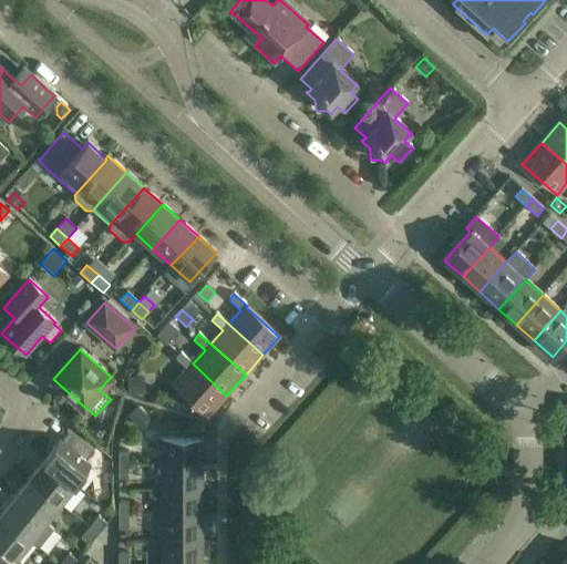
[(187,370),(173,387),(207,418),(226,396),(193,363),(181,354),(176,359),(187,370)]
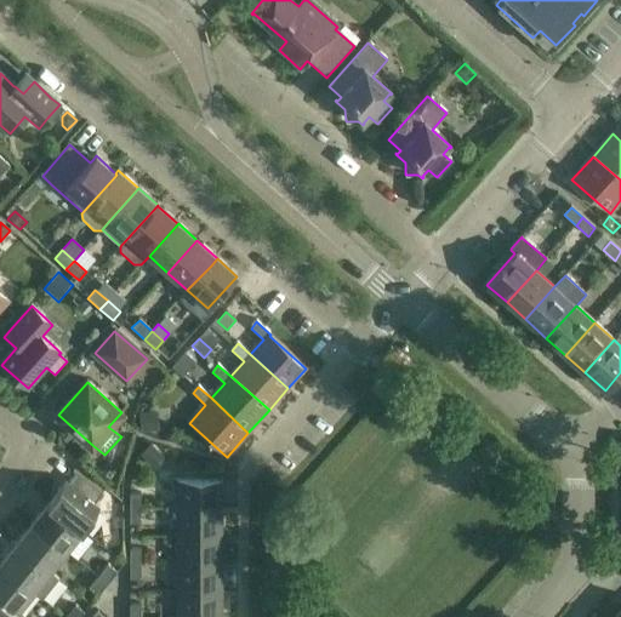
[(158,413),(140,415),(141,433),(159,432),(158,413)]
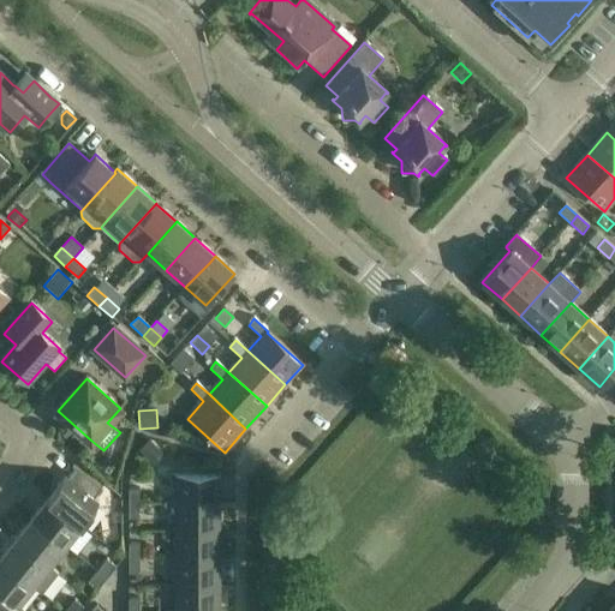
[(149,442),(138,451),(151,465),(161,455),(149,442)]
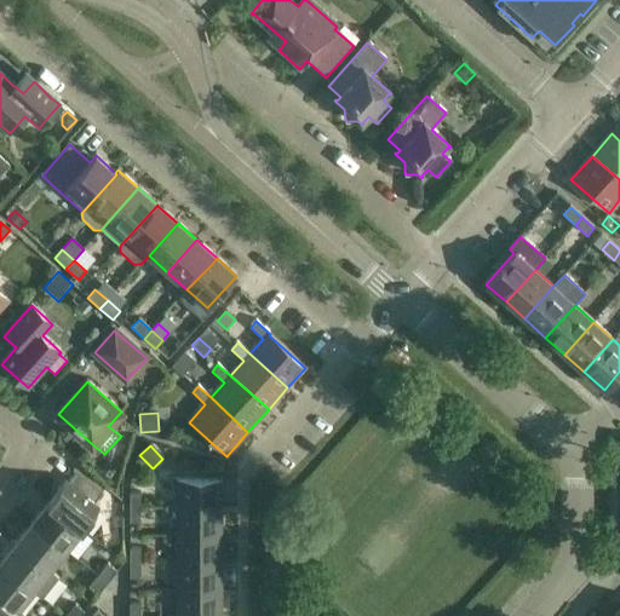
[(64,482),(47,504),(81,530),(98,510),(93,505),(103,493),(74,470),(73,471),(75,473),(67,484),(64,482)]
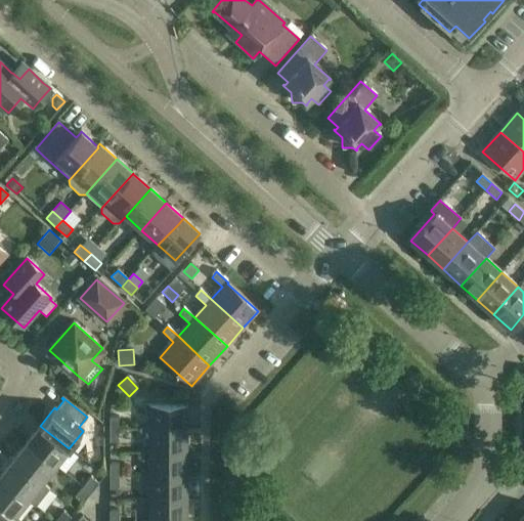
[(148,406),(148,431),(187,431),(187,406),(186,406),(148,406)]
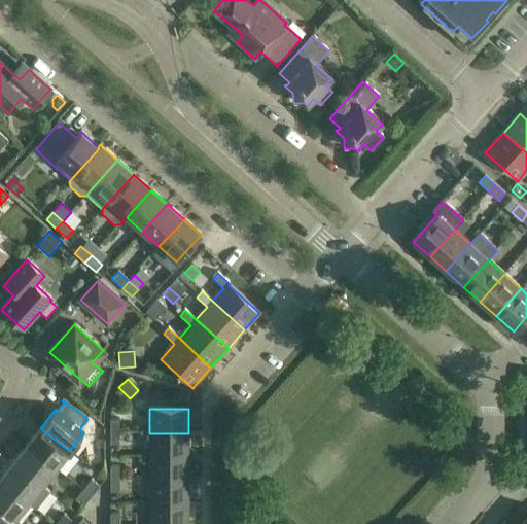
[(110,421),(110,432),(119,433),(119,421),(110,421)]
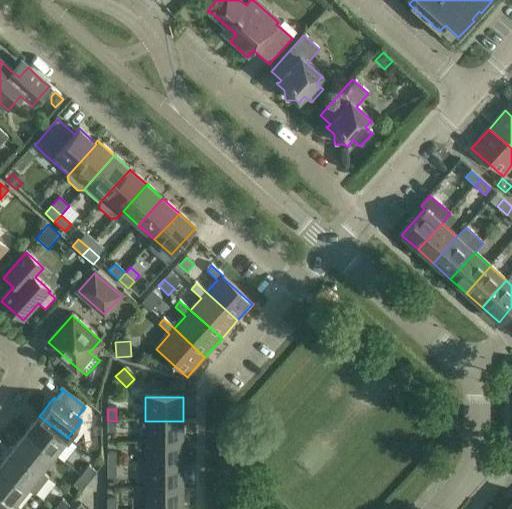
[(26,433),(54,455),(67,438),(39,416),(26,433)]
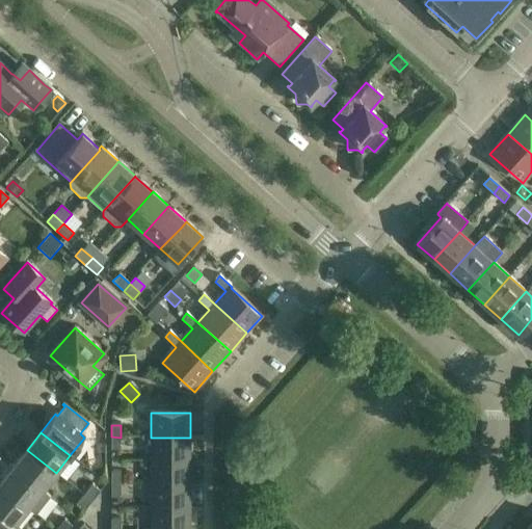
[(111,437),(111,450),(121,450),(121,438),(111,437)]
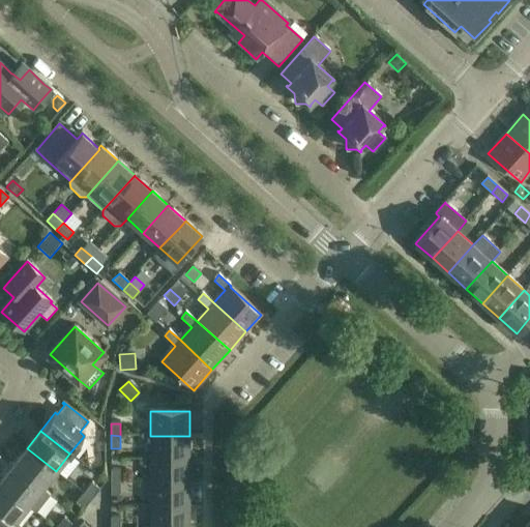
[(189,436),(150,436),(150,460),(189,459),(189,436)]
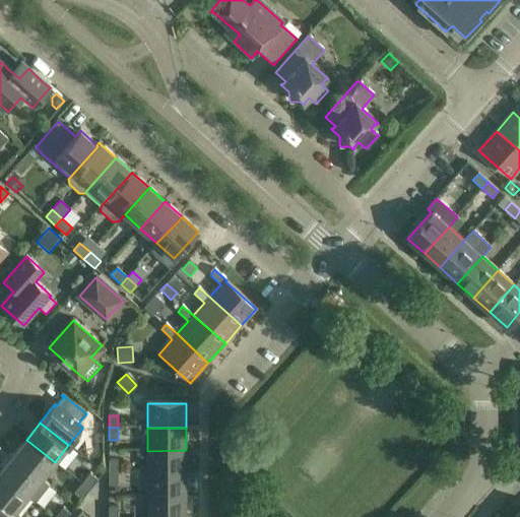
[(12,456),(42,479),(55,462),(26,440),(12,456)]
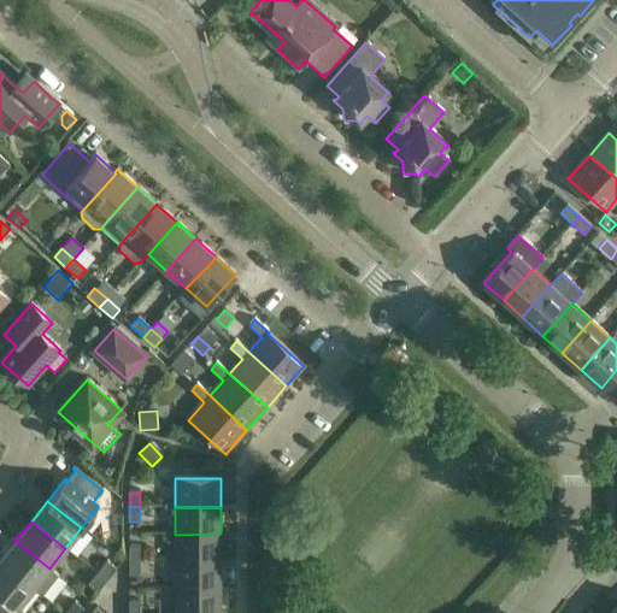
[(175,535),(175,563),(221,563),(221,534),(175,535)]
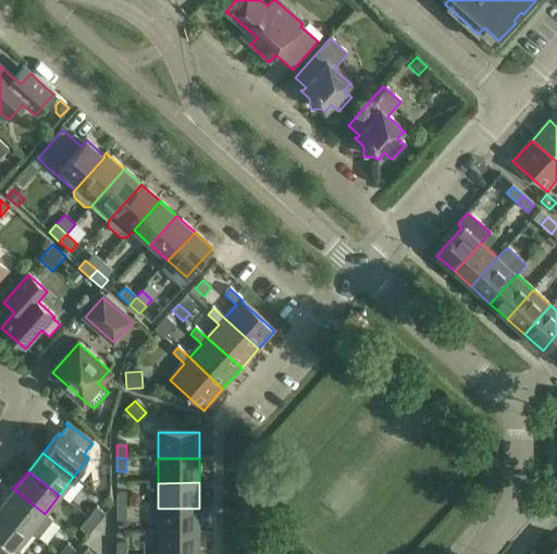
[(0,505),(0,508),(29,532),(38,539),(52,520),(45,514),(13,489),(0,505)]
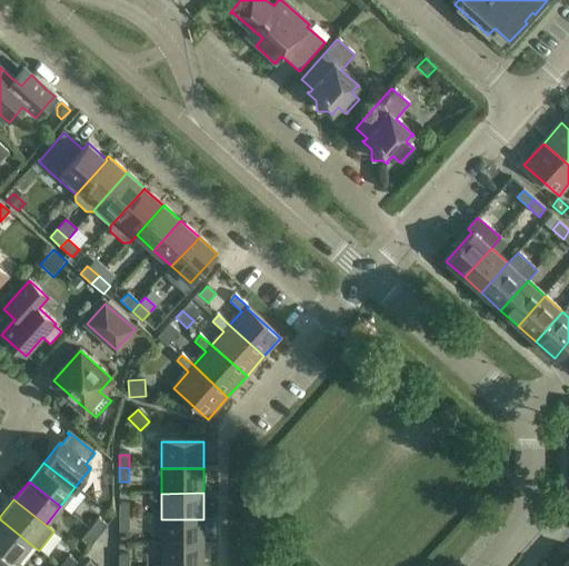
[(119,505),(119,518),(129,518),(129,505),(119,505)]
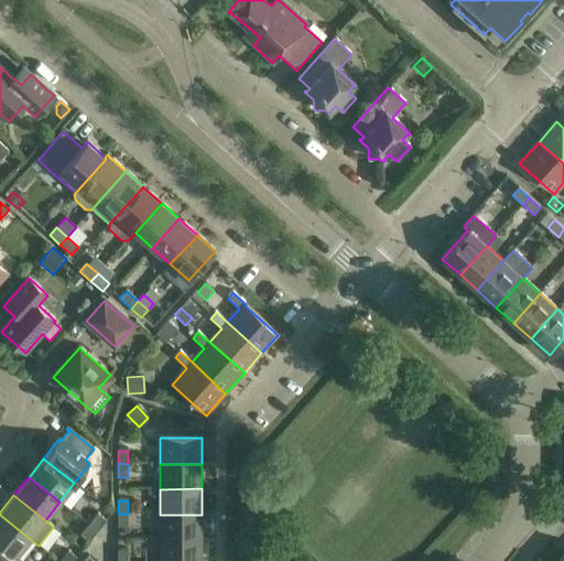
[(128,527),(128,514),(118,514),(118,527),(128,527)]
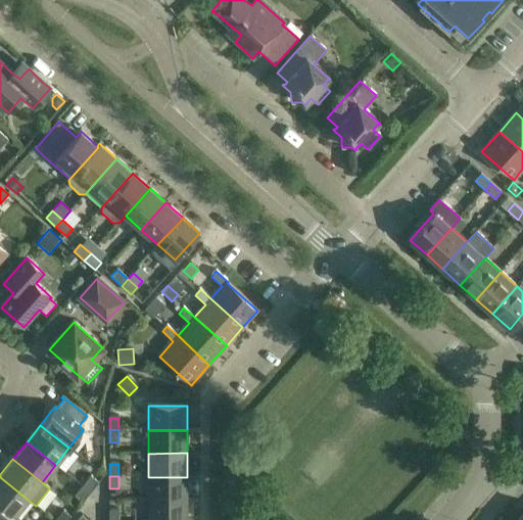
[(0,477),(0,504),(14,516),(28,500),(0,477)]
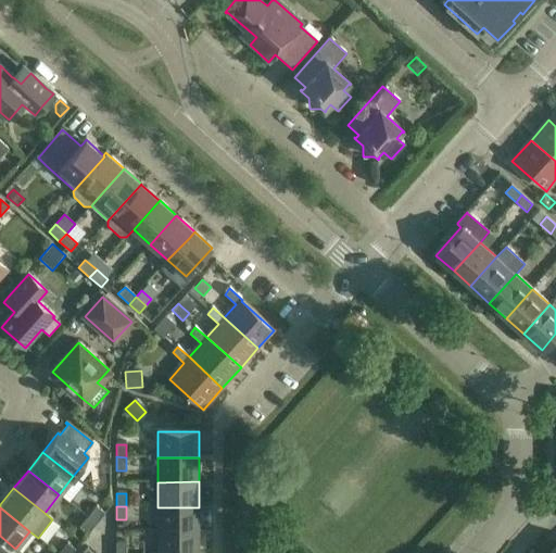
[(97,507),(88,518),(93,523),(96,525),(104,514),(97,507)]
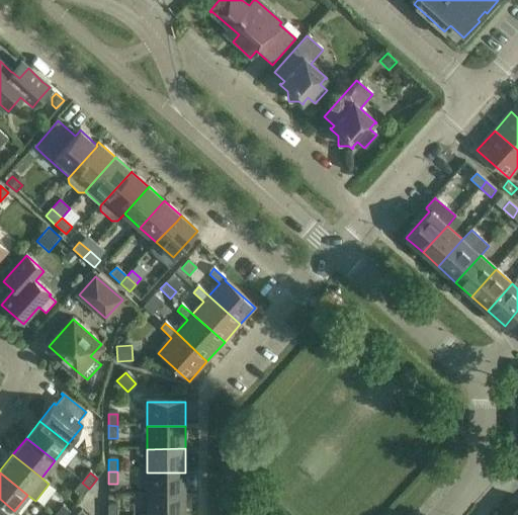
[(185,473),(147,473),(148,495),(185,495),(185,474),(185,473)]
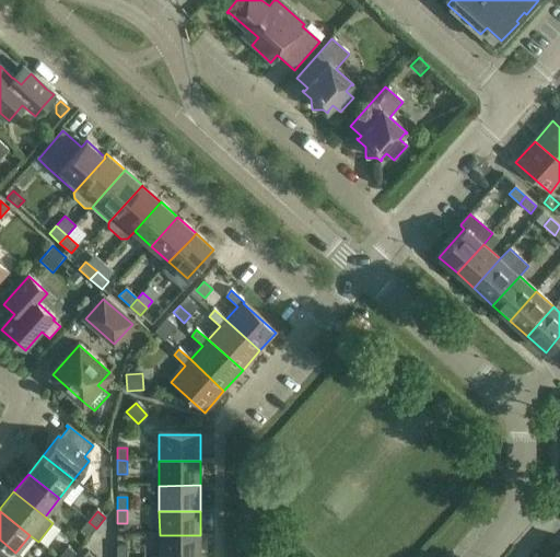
[(80,533),(88,540),(96,529),(94,526),(89,522),(80,533)]
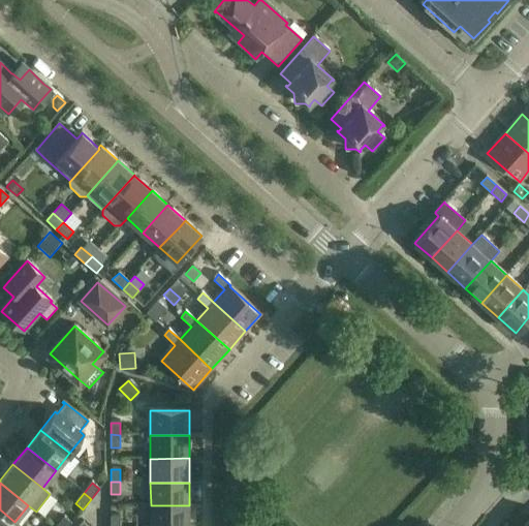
[(189,505),(151,505),(151,512),(151,525),(189,525),(189,514),(189,511),(189,505)]
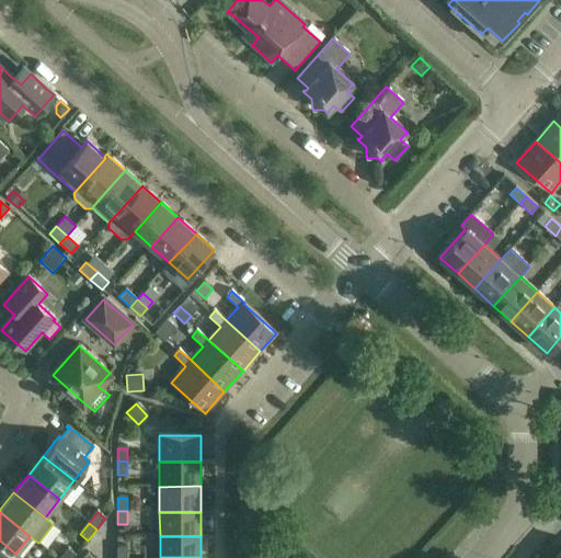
[(13,557),(15,555),(15,554),(0,541),(0,557),(13,557)]
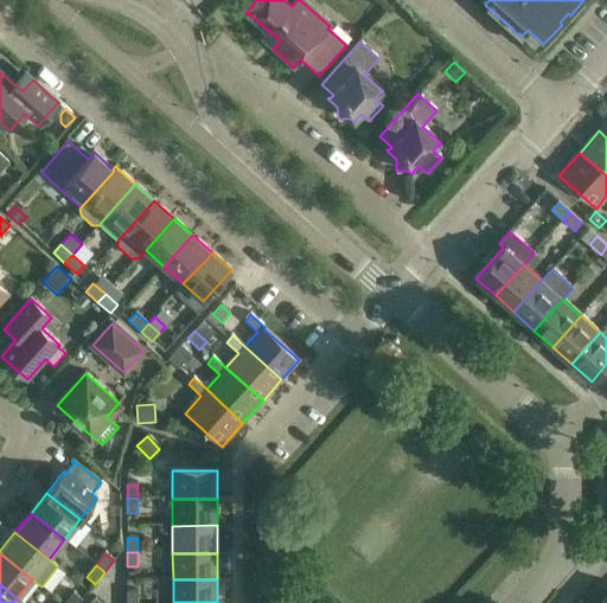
[(72,592),(65,602),(81,602),(82,601),(72,592)]
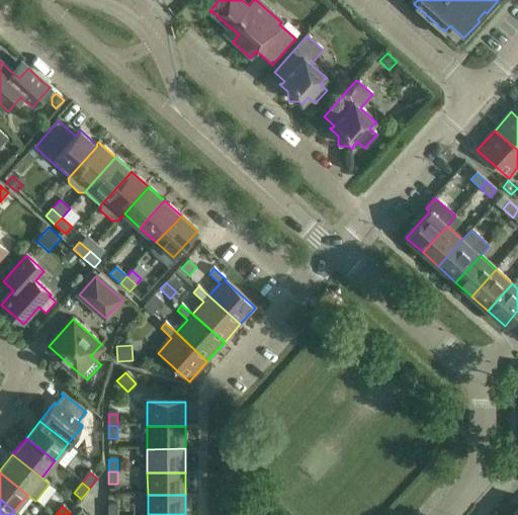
[(108,506),(108,514),(117,514),(117,506),(108,506)]
